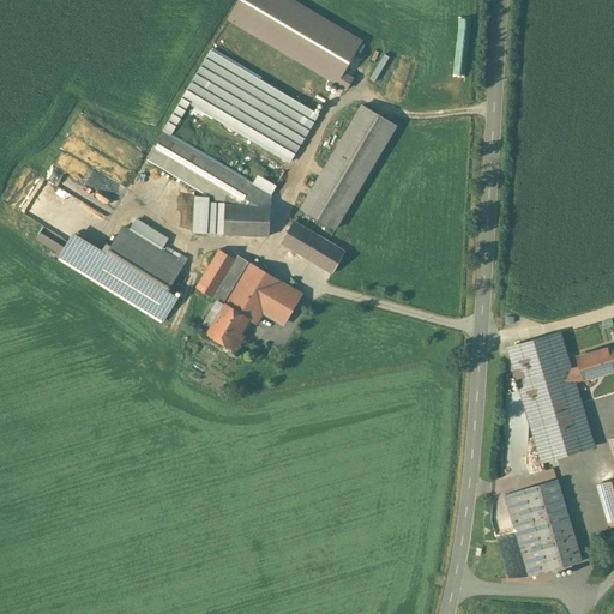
[(361,41),(293,0),(240,0),(229,19),(347,89),(353,78),(343,72),(361,41)]
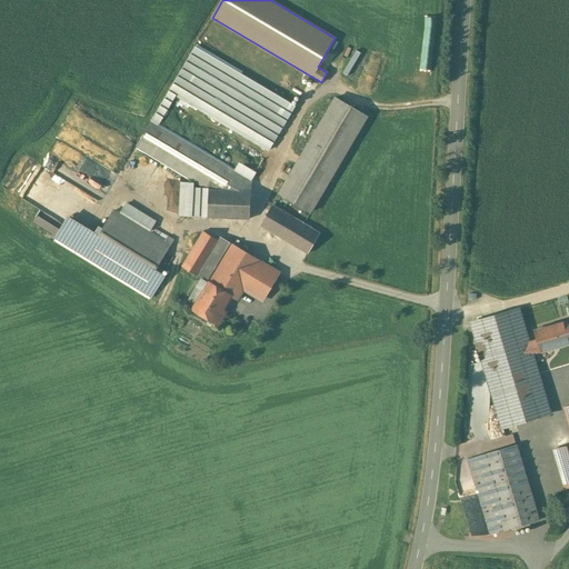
[(296,106),(196,46),(149,125),(136,147),(208,189),(251,190),(251,180),(296,106)]
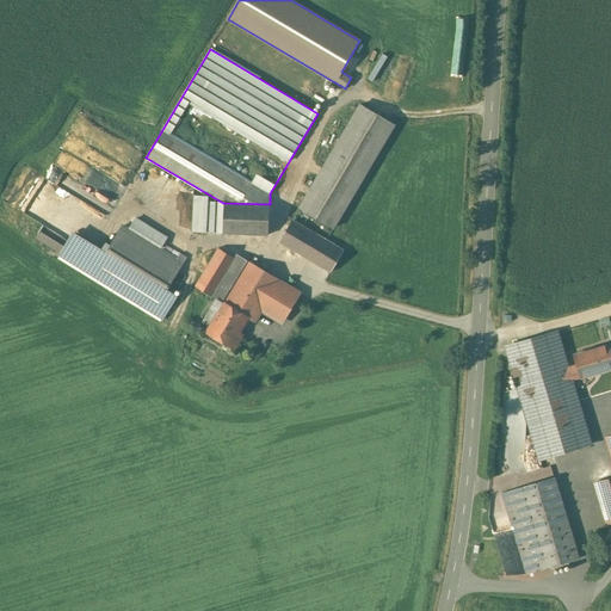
[(360,105),(300,208),(333,228),(394,124),(360,105)]
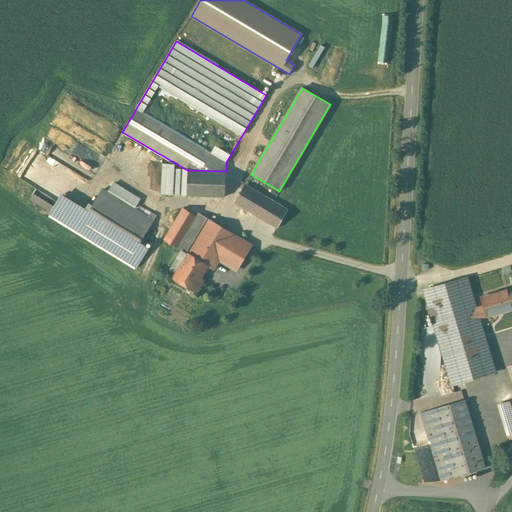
[(173,164),(162,164),(160,194),(171,195),(173,164)]
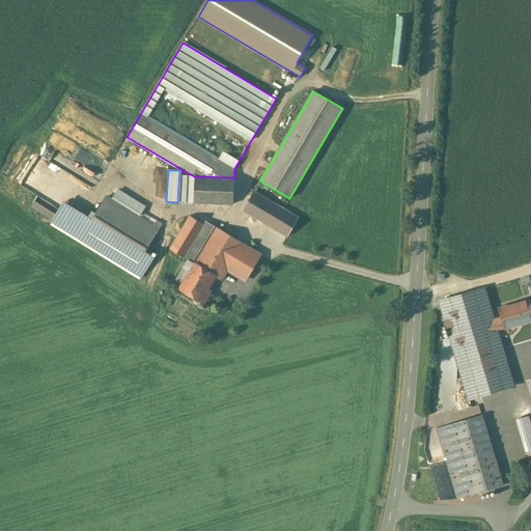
[(234,177),(194,176),(194,202),(233,203),(234,177)]
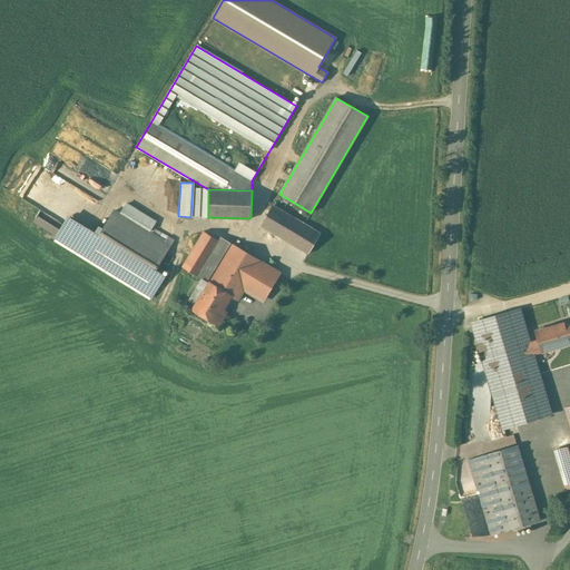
[(304,225),(272,205),(261,225),(308,254),(320,234),(304,225)]
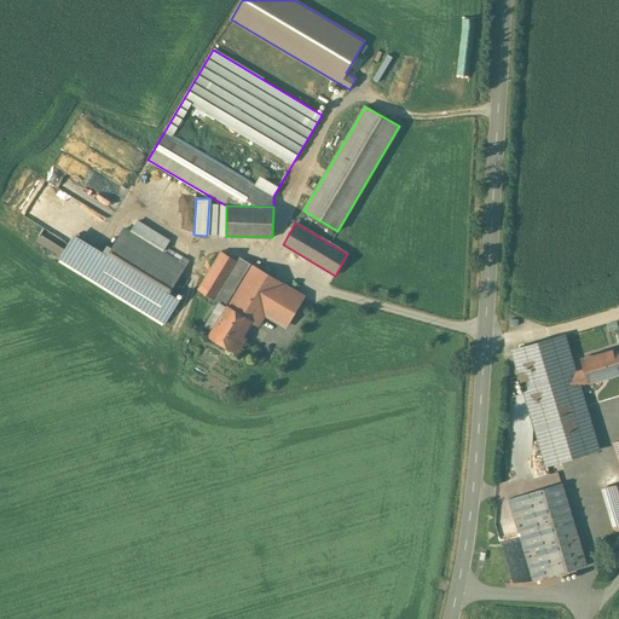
[(143,239),(125,229),(111,249),(108,255),(102,265),(163,302),(168,293),(185,266),(162,252),(143,239)]
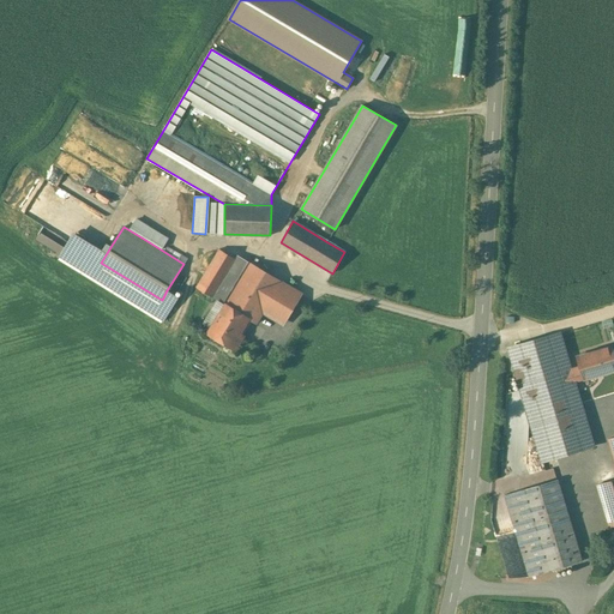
[(168,239),(149,227),(142,238),(161,250),(168,239)]
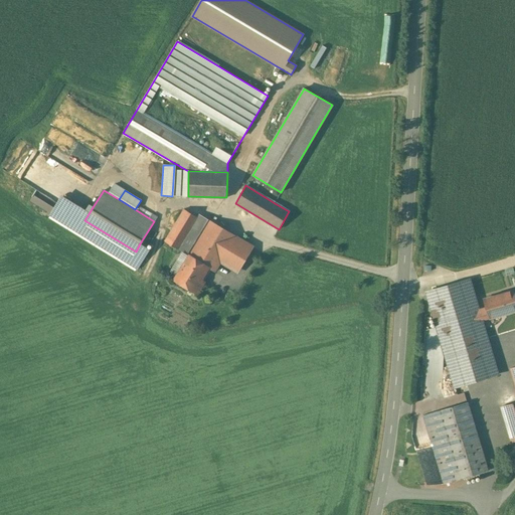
[(86,210),(62,195),(53,210),(50,215),(137,269),(144,255),(149,248),(140,243),(136,251),(84,220),(90,212),(86,210)]
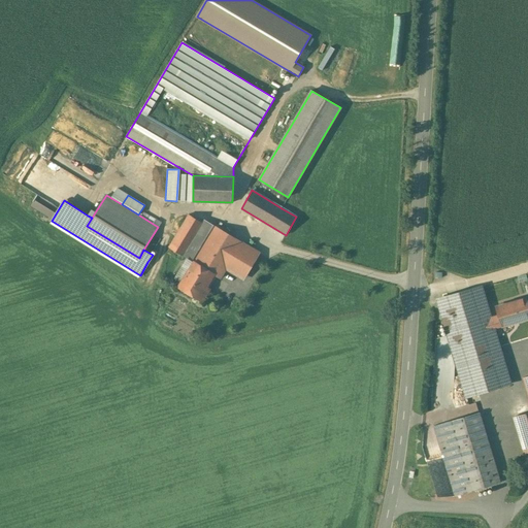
[(241,241),(204,220),(202,223),(189,215),(168,246),(183,256),(188,259),(184,266),(189,269),(178,287),(202,300),(207,291),(205,289),(213,274),(220,278),(230,262),(248,272),(259,253),(241,242),(241,241)]
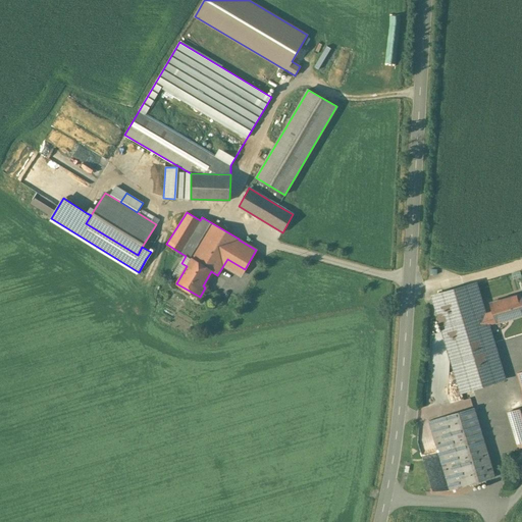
[(476,283),(432,296),(462,393),(505,380),(488,325),(485,314),(476,283)]
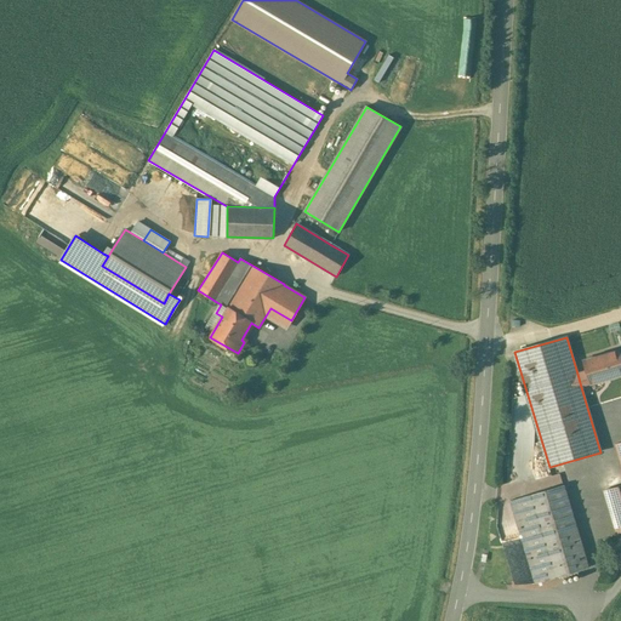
[(620,358),(619,351),(582,362),(586,371),(590,385),(620,374),(620,358)]
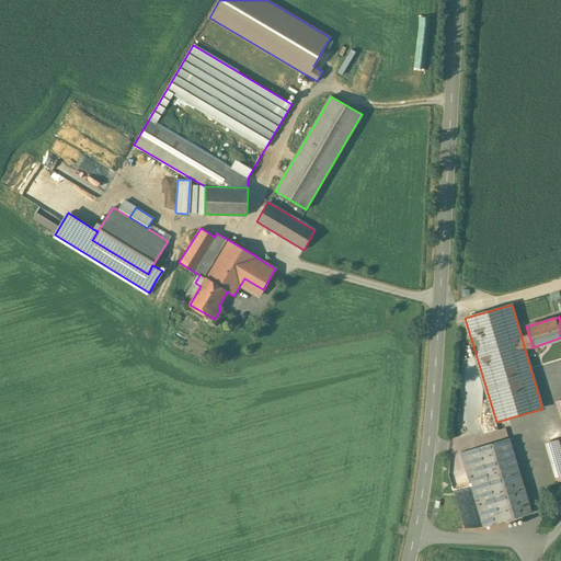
[(533,347),(529,335),(522,338),(525,350),(533,347)]
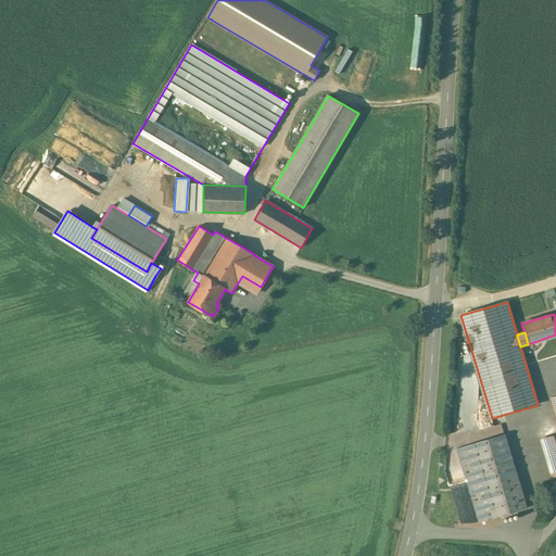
[(504,434),(456,449),(479,522),(527,508),(504,434)]
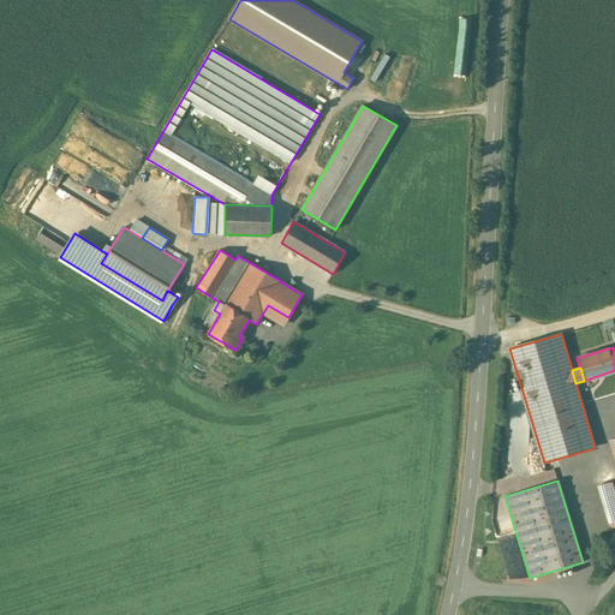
[(614,481),(602,485),(614,527),(614,526),(614,481)]
